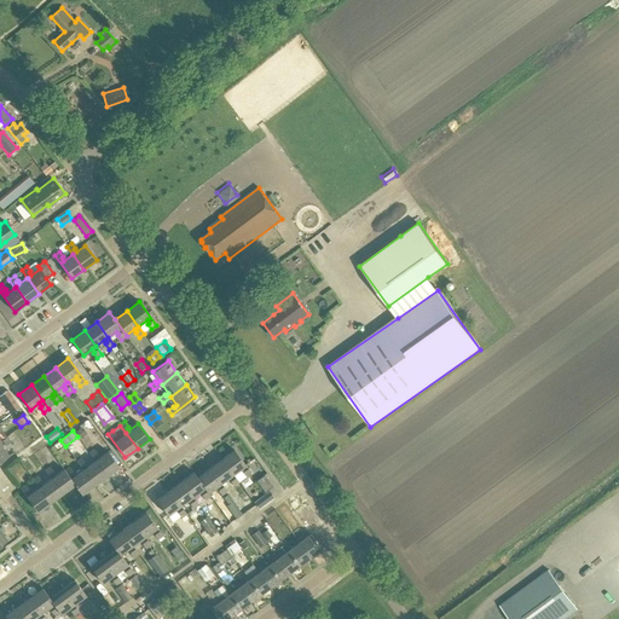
[(6,445),(11,441),(7,437),(0,441),(0,461),(9,455),(1,446),(5,444),(6,445)]
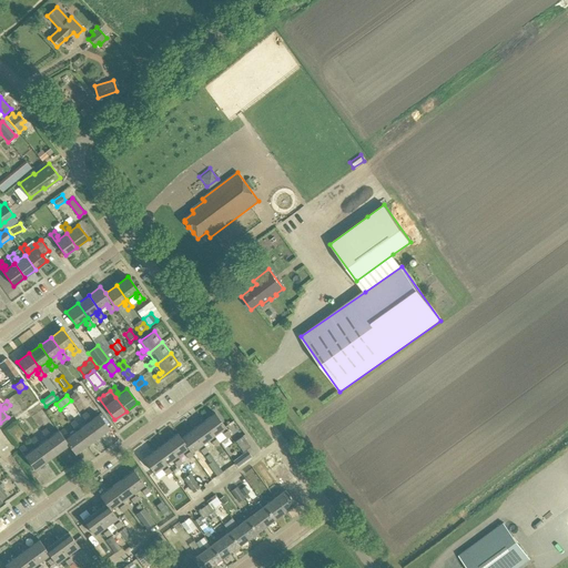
[(31,417),(43,409),(39,404),(28,412),(31,417)]
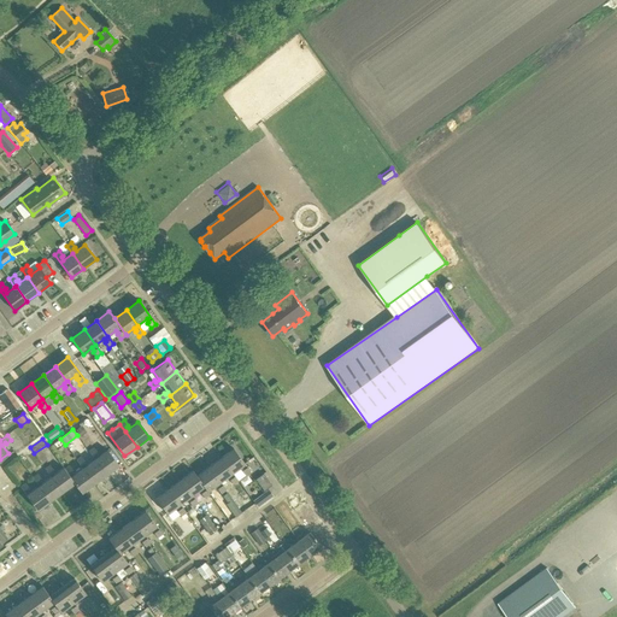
[(118,465),(107,450),(98,457),(95,453),(97,452),(93,447),(88,451),(94,459),(106,475),(118,465)]
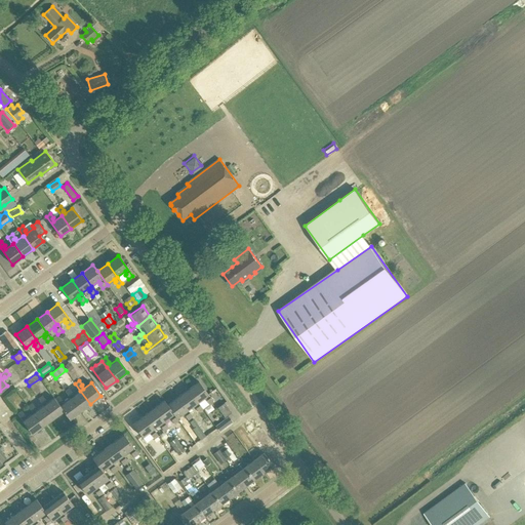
[(197,402),(205,397),(207,399),(205,400),(208,404),(212,401),(198,381),(188,389),(197,402)]
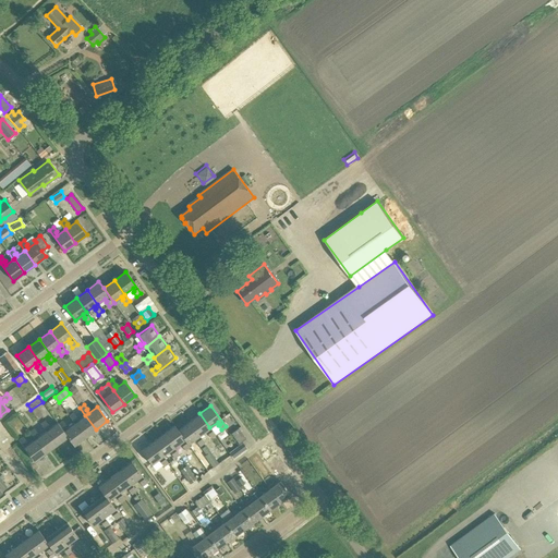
[(85,437),(96,429),(85,415),(77,421),(75,419),(76,417),(73,413),(69,416),(74,423),(85,437)]
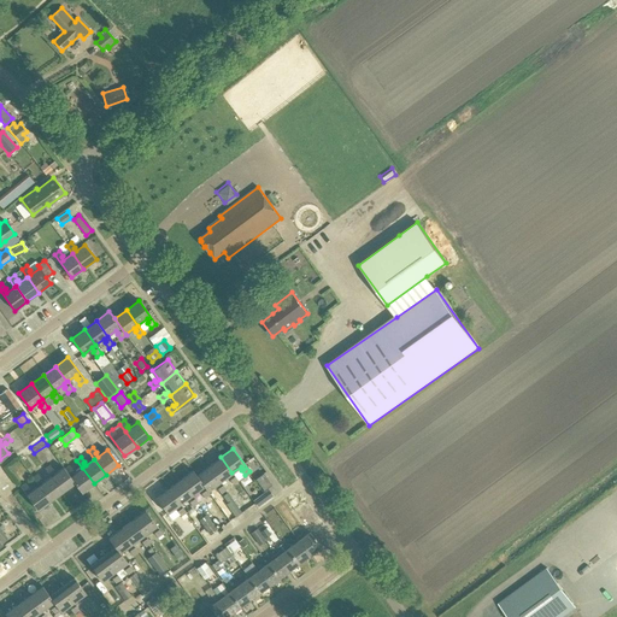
[(219,481),(229,475),(230,479),(229,480),(233,485),(238,481),(231,472),(221,457),(209,466),(219,482),(219,481)]
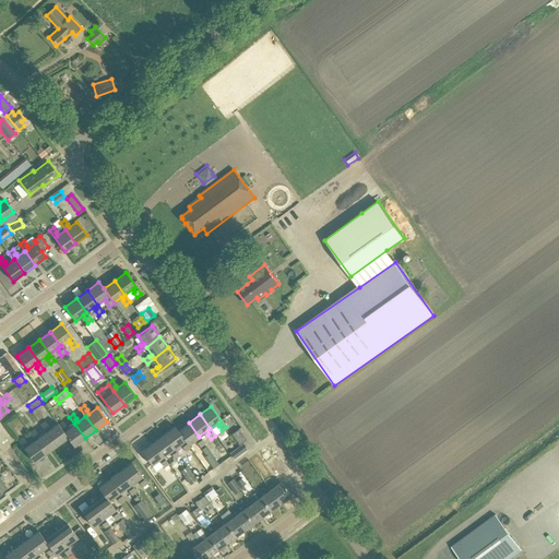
[(68,438),(58,425),(57,424),(48,430),(46,427),(48,426),(45,421),(40,425),(45,432),(46,431),(57,445),(68,438)]
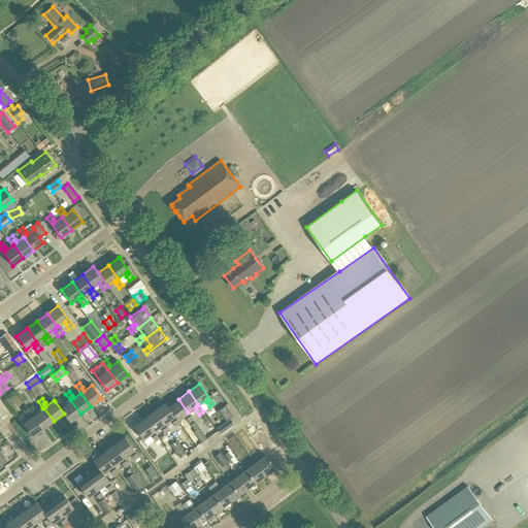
[(70,400),(63,406),(61,403),(62,402),(59,398),(55,401),(64,414),(69,422),(80,414),(70,400)]
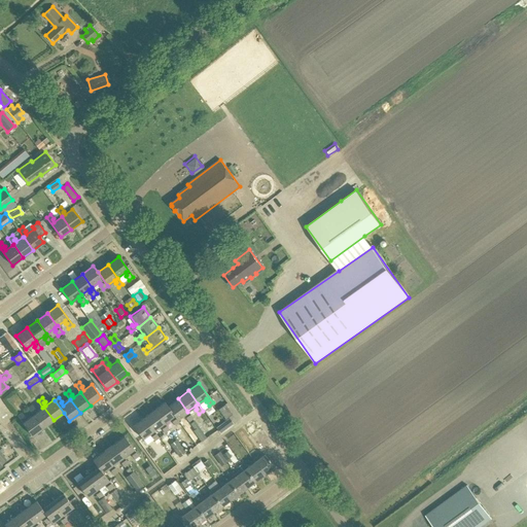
[(177,419),(184,414),(186,416),(185,417),(188,421),(192,418),(187,411),(187,412),(178,398),(167,406),(177,419)]
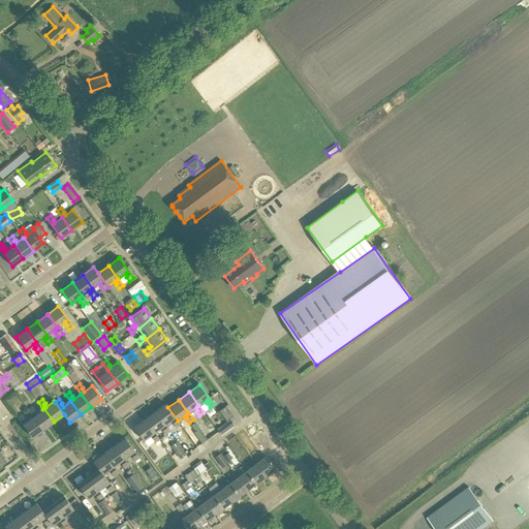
[(164,425),(172,418),(174,422),(173,423),(176,427),(180,424),(178,421),(167,407),(165,403),(154,411),(164,425)]
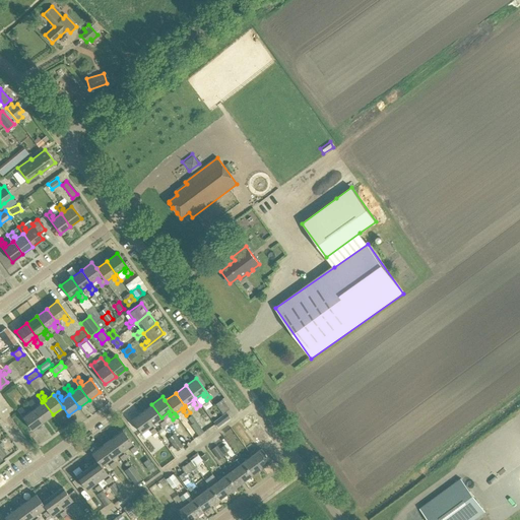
[(221,413),(229,408),(221,399),(214,403),(221,413)]
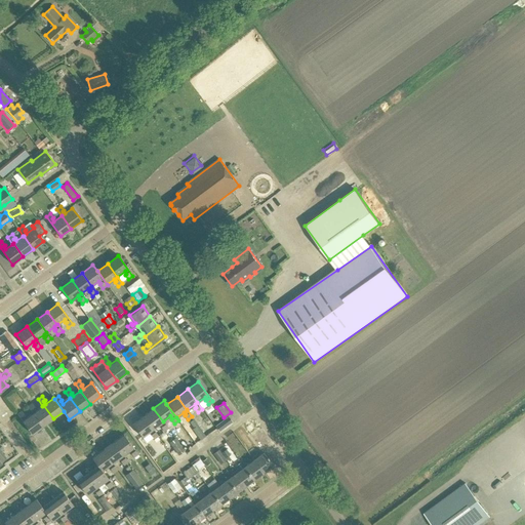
[(42,427),(53,418),(43,405),(42,406),(35,411),(33,409),(34,408),(32,404),(27,407),(32,413),(33,413),(42,427)]
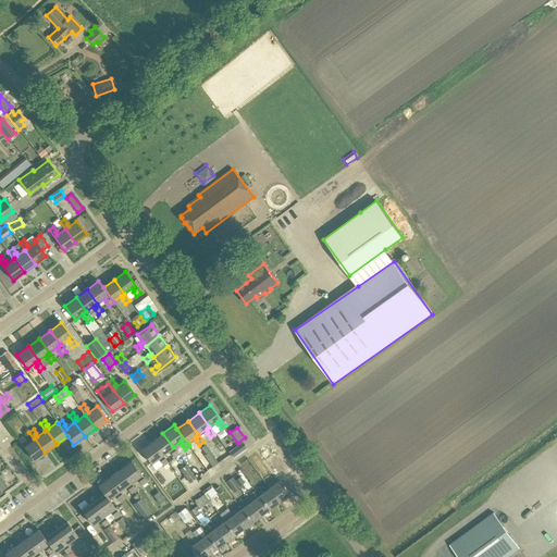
[(162,455),(170,449),(172,452),(170,453),(173,457),(178,454),(173,447),(162,433),(151,441),(161,455),(162,455)]
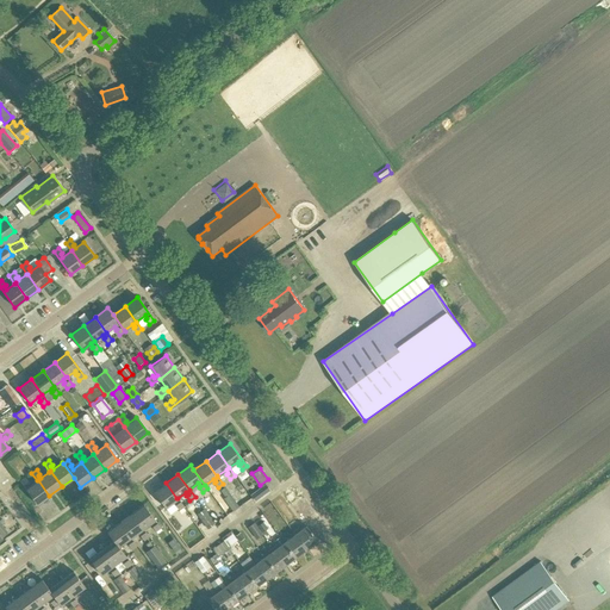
[(37,504),(49,496),(38,480),(37,480),(29,487),(26,484),(27,483),(24,478),(19,481),(37,504)]
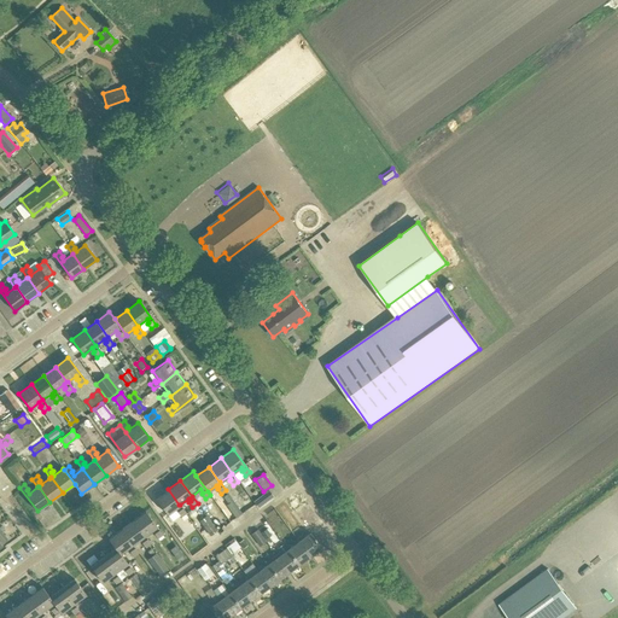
[(167,514),(176,507),(179,511),(176,512),(180,517),(186,513),(180,505),(179,505),(168,489),(156,499),(167,514)]
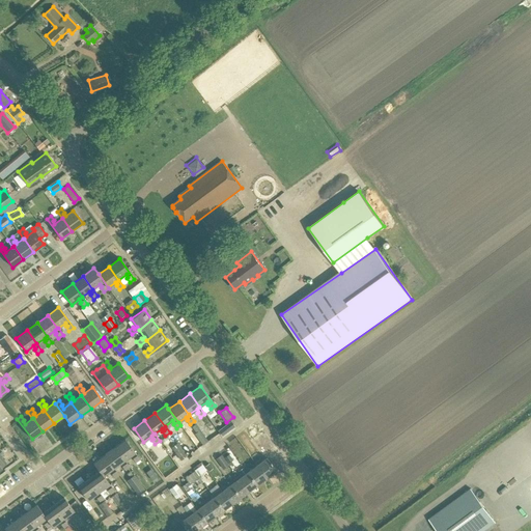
[(229,422),(220,429),(223,435),(233,427),(229,422)]
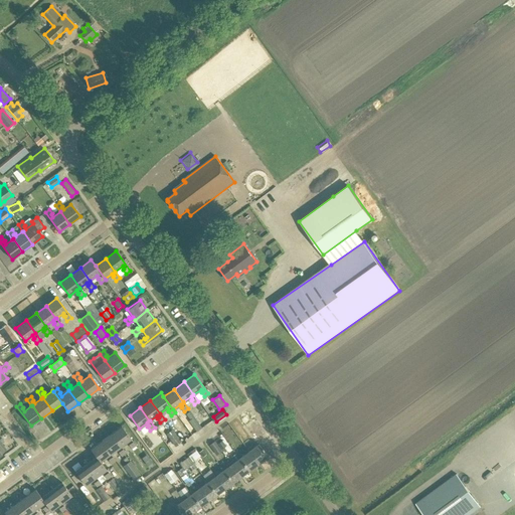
[(188,420),(196,432),(201,427),(194,416),(188,420)]
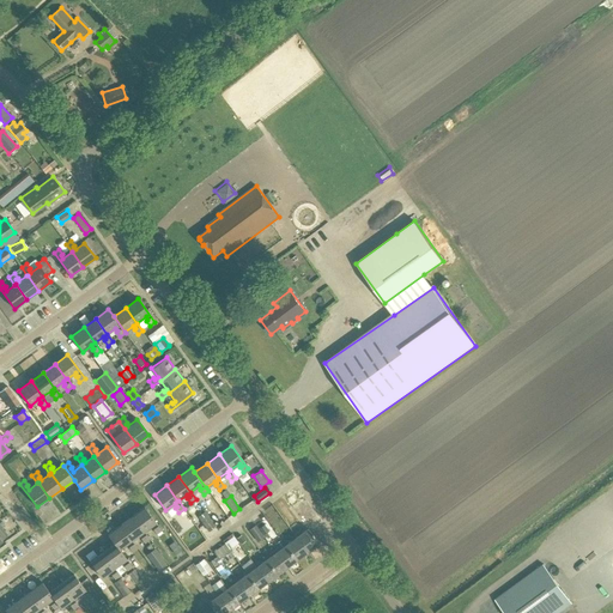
[(304,501),(292,509),(304,525),(315,516),(304,501)]
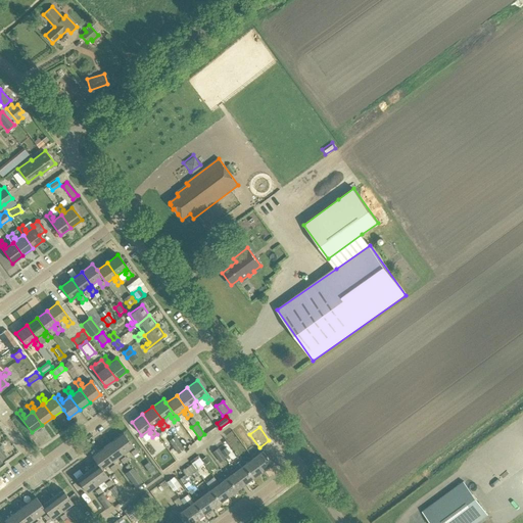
[(122,454),(122,453),(129,447),(131,450),(130,452),(133,456),(137,453),(122,432),(111,440),(122,454)]
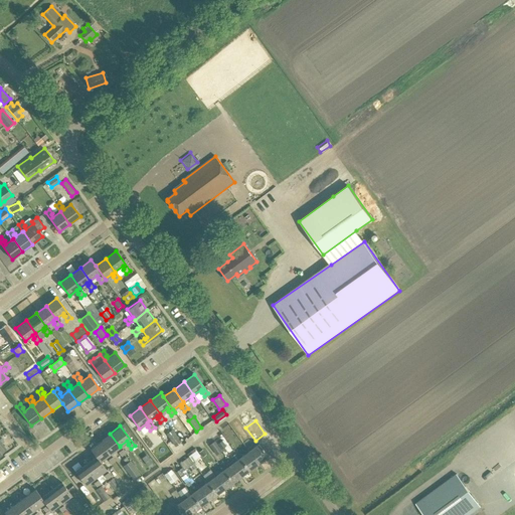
[(181,443),(172,431),(166,435),(175,447),(181,443)]
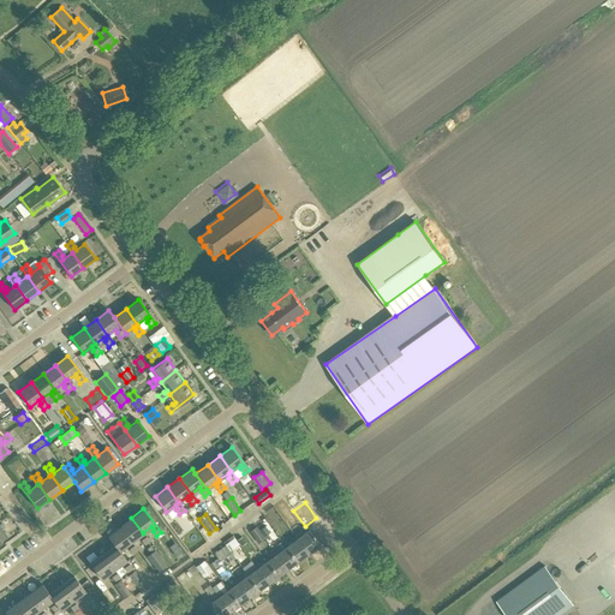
[(131,542),(139,536),(142,538),(141,539),(144,544),(149,541),(143,532),(143,533),(131,518),(119,526),(130,542),(131,542)]
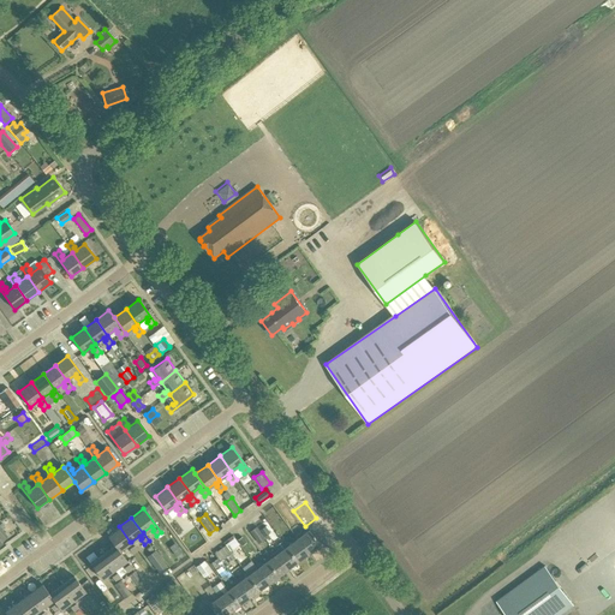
[(264,537),(270,532),(269,530),(266,525),(258,530),(264,537)]
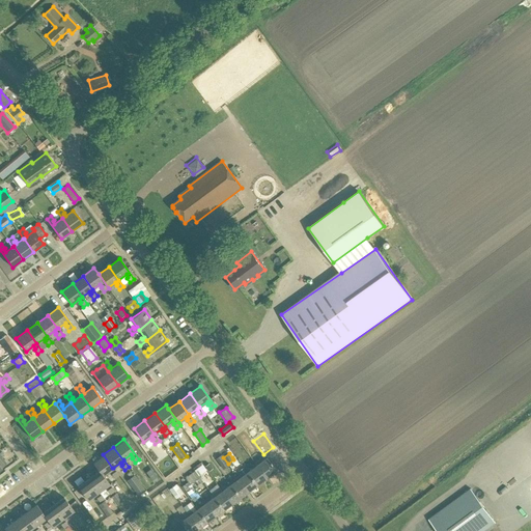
[(102,476),(110,470),(112,472),(110,473),(114,477),(118,474),(113,468),(112,468),(103,454),(92,463),(99,471),(102,476)]
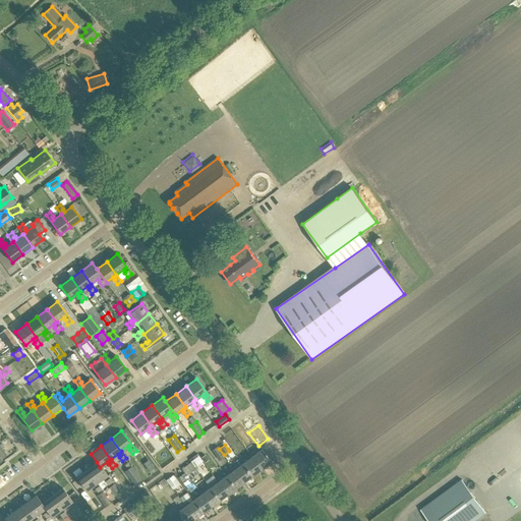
[(212,451),(219,461),(225,457),(217,447),(212,451)]
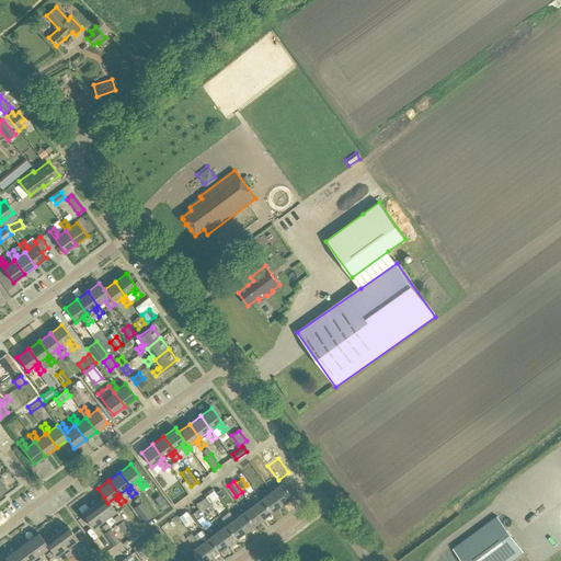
[(273,488),(270,490),(281,505),(292,497),(282,484),(275,490),(273,488)]
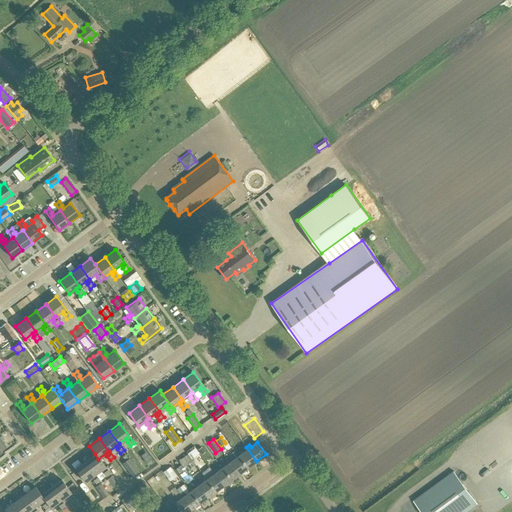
[(256,461),(246,447),(242,450),(243,452),(239,455),(248,467),(256,461)]
